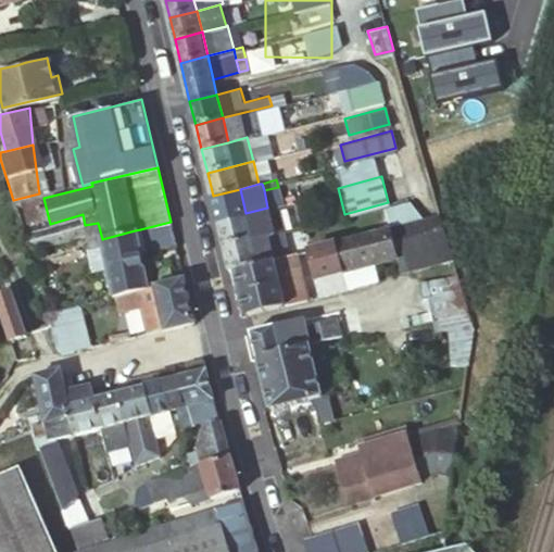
[(240,189),(213,196),(219,222),(246,213),(240,189)]
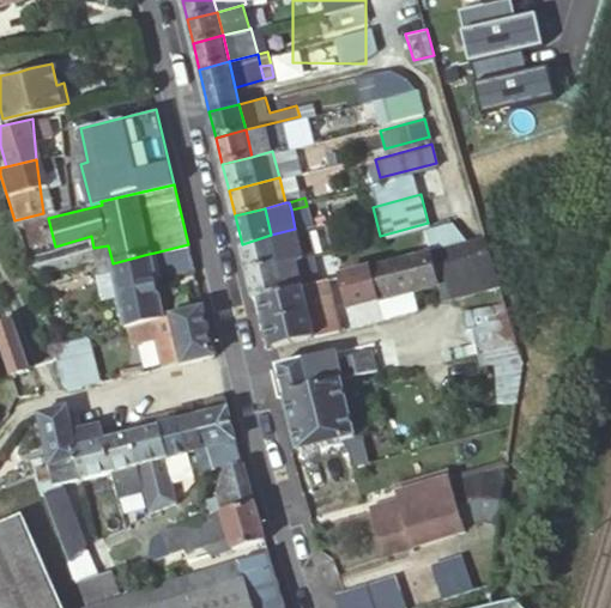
[(433,249),(469,238),(455,222),(427,230),(433,249)]
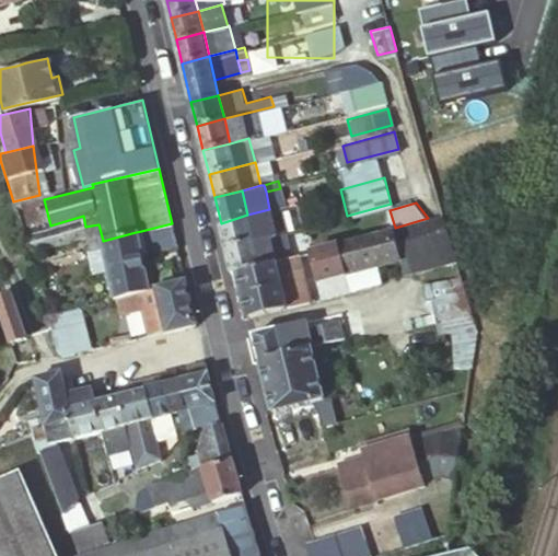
[(247,215),(221,223),(227,246),(253,240),(266,236),(262,221),(271,218),(269,209),(247,215)]
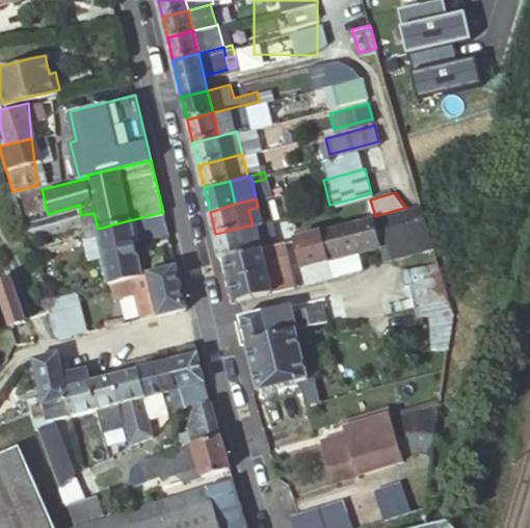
[(429,231),(421,203),(406,207),(375,216),(382,243),(429,231)]
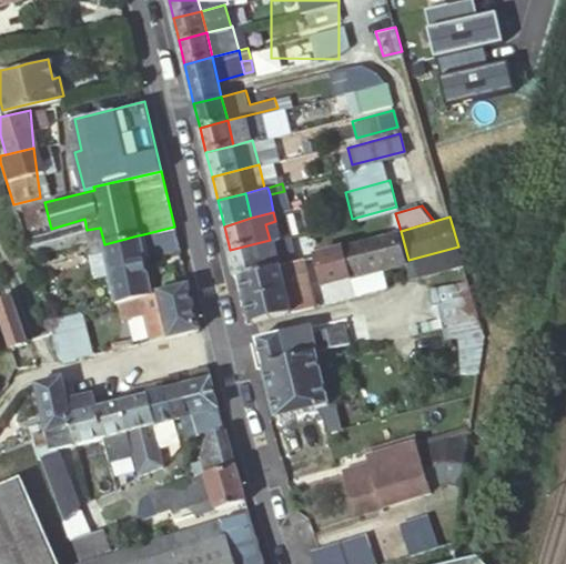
[(22,237),(29,255),(87,238),(91,251),(104,248),(104,247),(104,244),(100,228),(87,230),(84,219),(51,229),(22,237)]
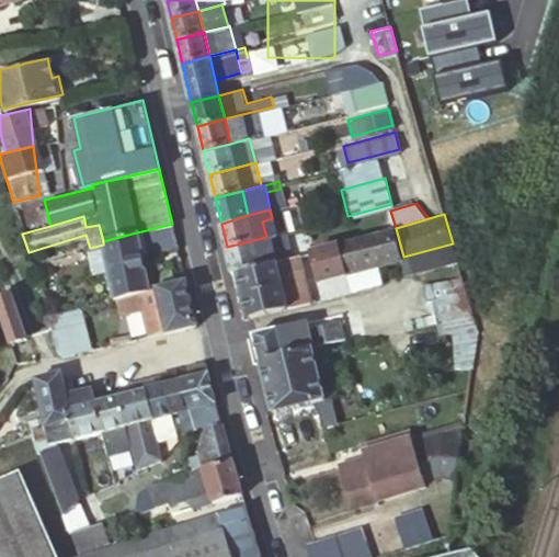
[(147,252),(177,245),(172,224),(141,231),(147,252)]
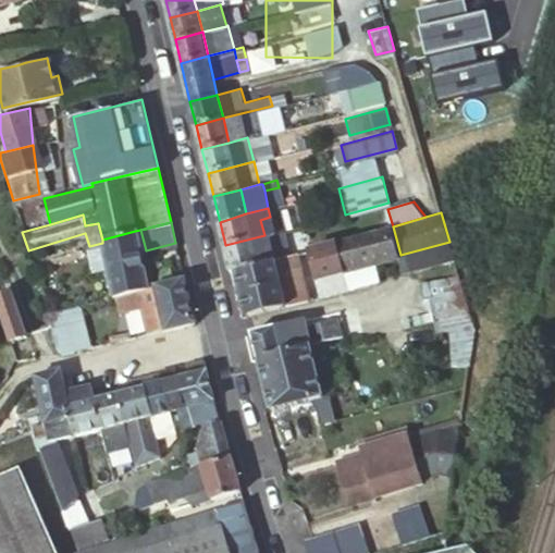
[(401,255),(393,226),(336,241),(344,270),(401,255)]
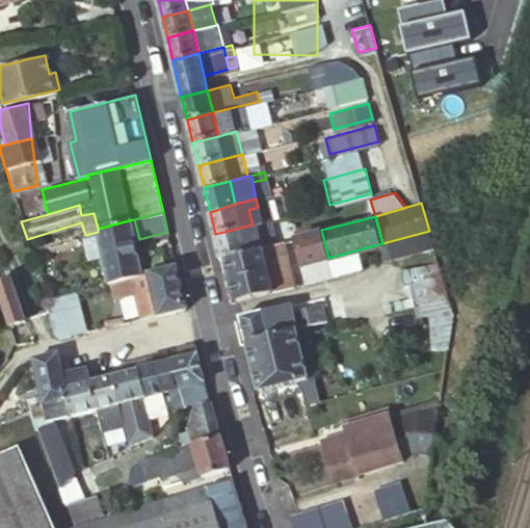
[(140,271),(141,271),(129,220),(98,229),(98,231),(98,232),(108,281),(109,281),(140,271)]
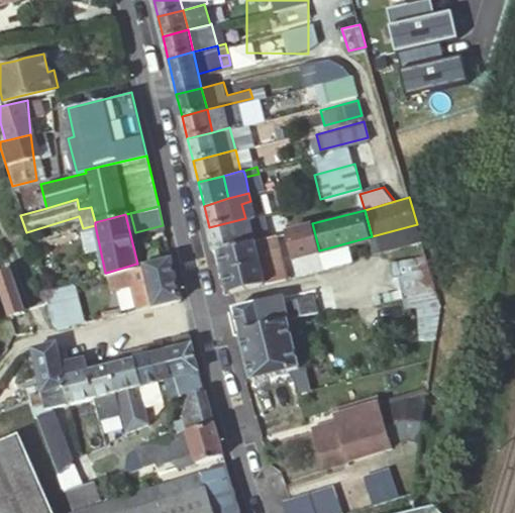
[(259,215),(245,218),(251,239),(265,236),(259,215)]
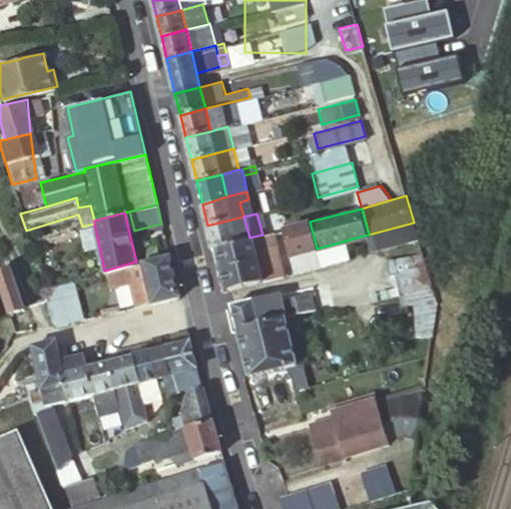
[(249,237),(243,216),(231,219),(236,241),(249,237)]
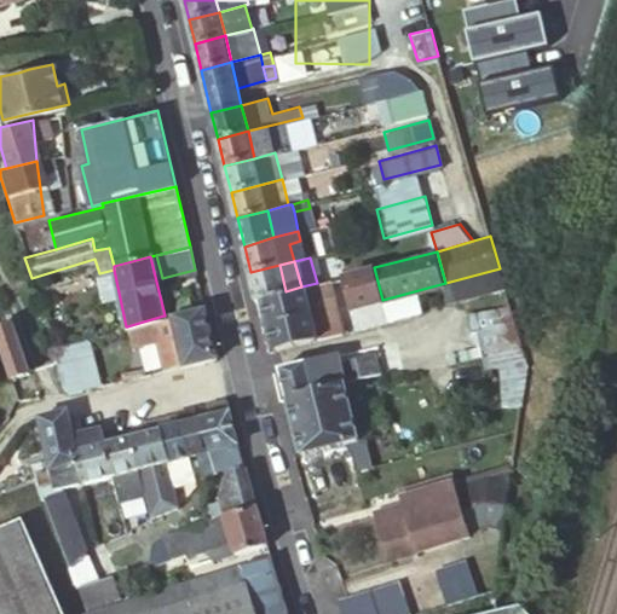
[(280,265),(251,272),(257,299),(263,297),(286,291),(280,265)]
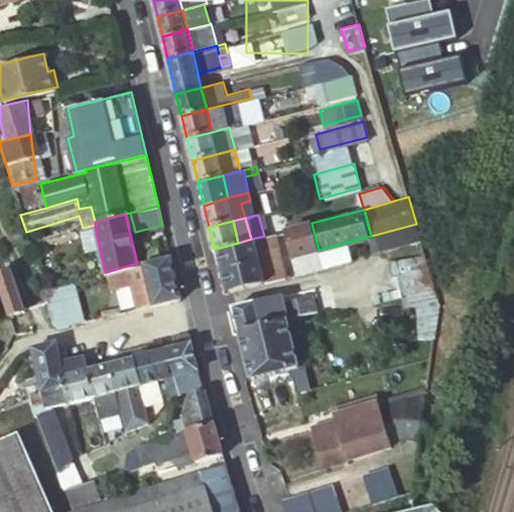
[(318,250),(311,223),(285,230),(290,251),(292,257),(318,250)]
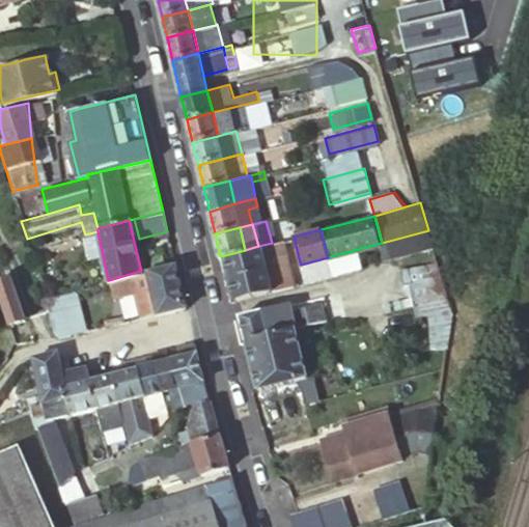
[(272,243),(258,246),(263,268),(288,261),(283,240),(272,243)]
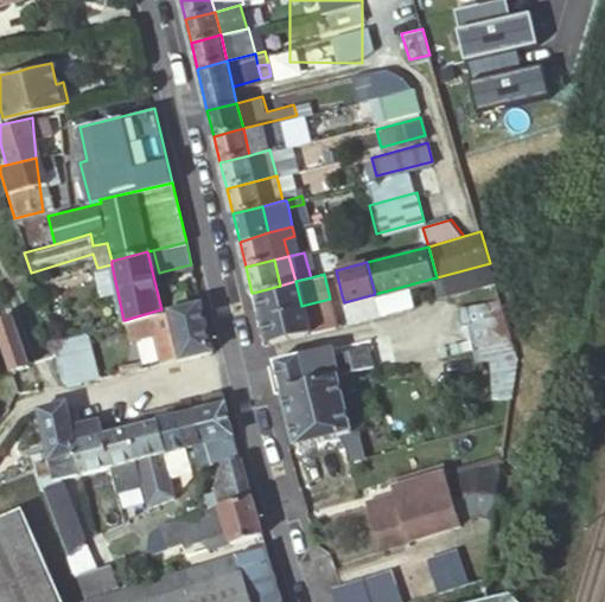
[(280,286),(258,292),(263,315),(301,306),(295,281),(280,286)]
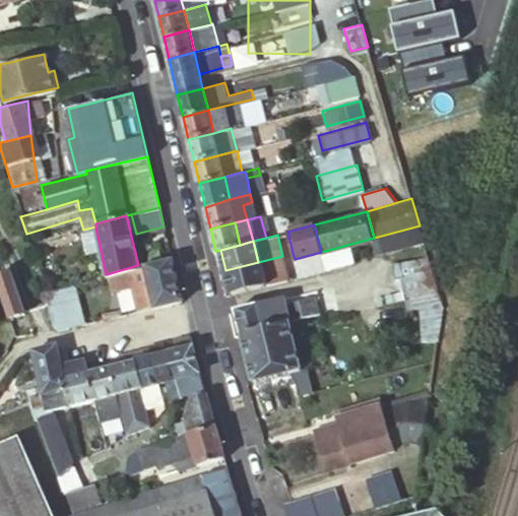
[(431,266),(426,251),(392,260),(396,275),(401,274),(431,266)]
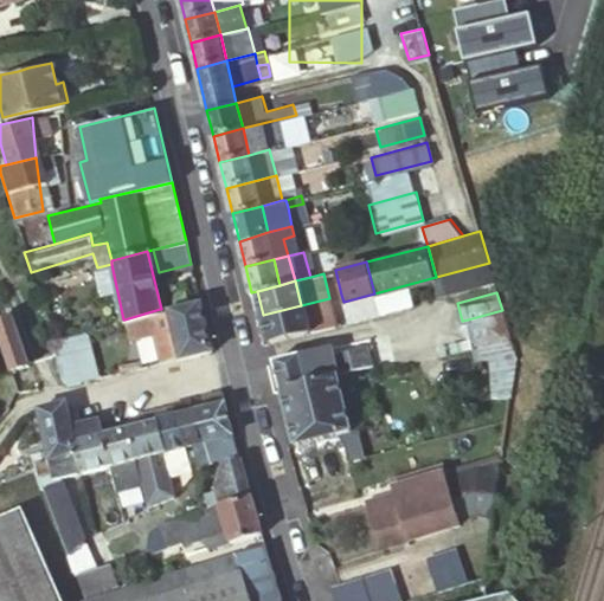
[(329,298),(301,305),(308,331),(336,324),(329,298)]
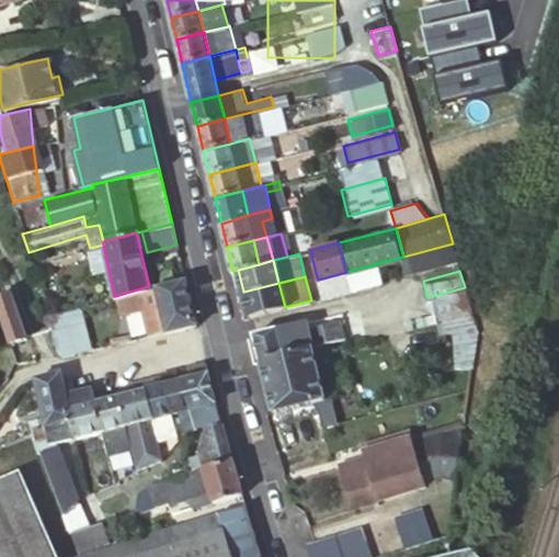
[(46,292),(53,291),(49,277),(43,280),(46,292)]
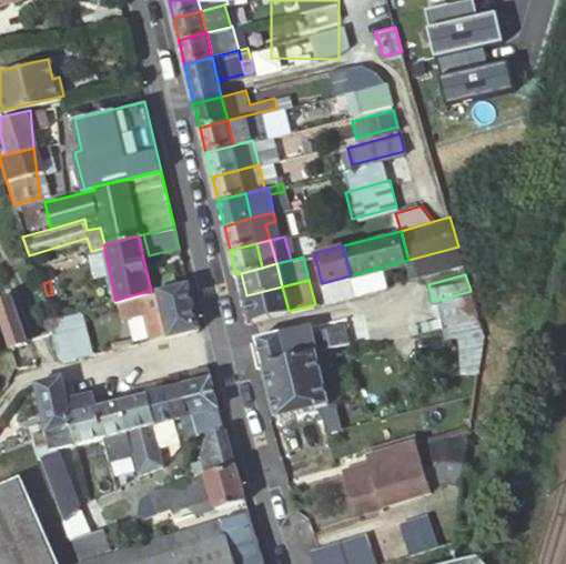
[(168,334),(198,328),(187,281),(151,290),(150,290),(154,313),(158,313),(160,328),(165,326),(168,334)]
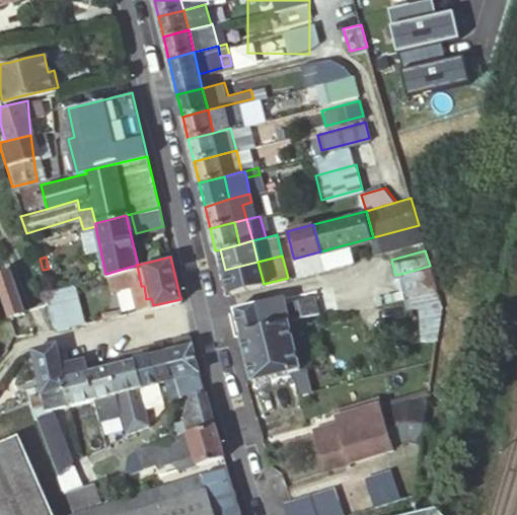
[(225,270),(230,293),(264,284),(257,262),(225,270)]
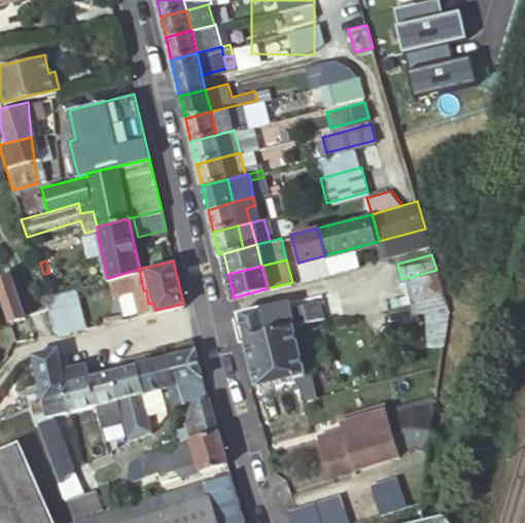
[(138,314),(155,310),(153,303),(148,304),(146,290),(143,290),(139,269),(108,278),(113,294),(132,290),(138,314)]
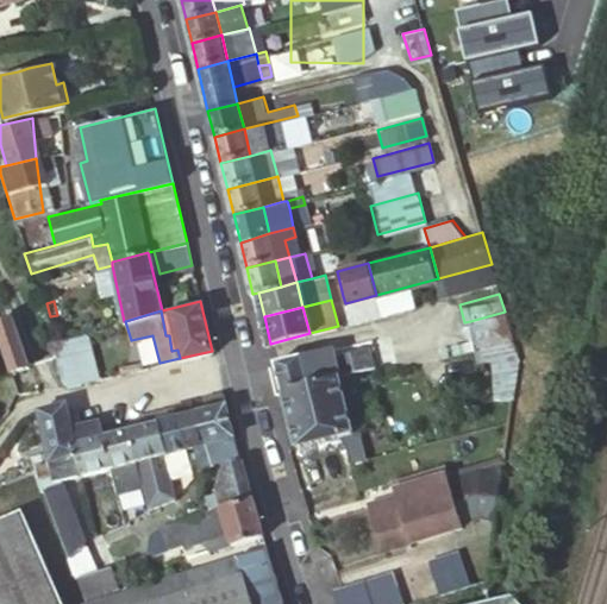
[(508,326),(505,312),(470,321),(474,335),(508,326)]
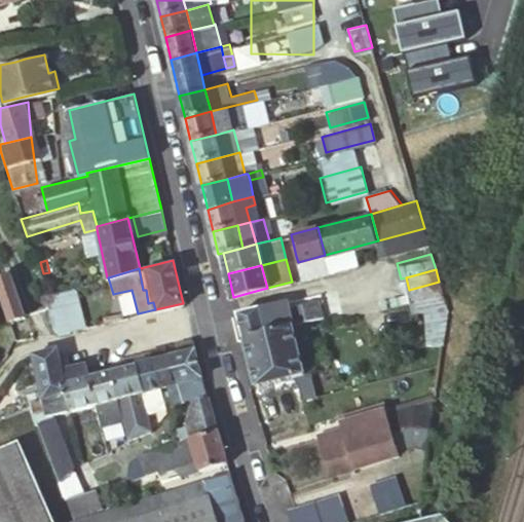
[(0,299),(7,321),(25,315),(9,273),(0,275),(0,299)]
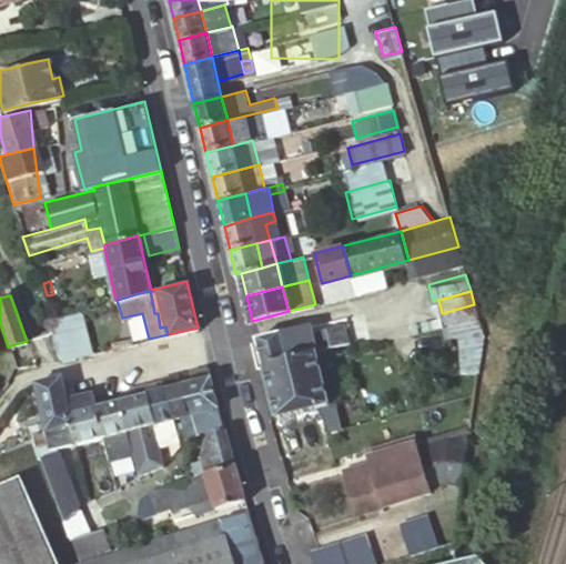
[(48,319),(60,359),(93,352),(81,310),(48,319)]
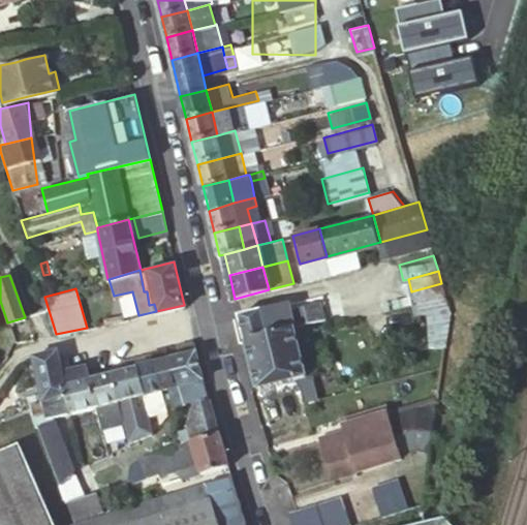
[(410,297),(409,290),(388,296),(389,302),(409,297),(410,297)]
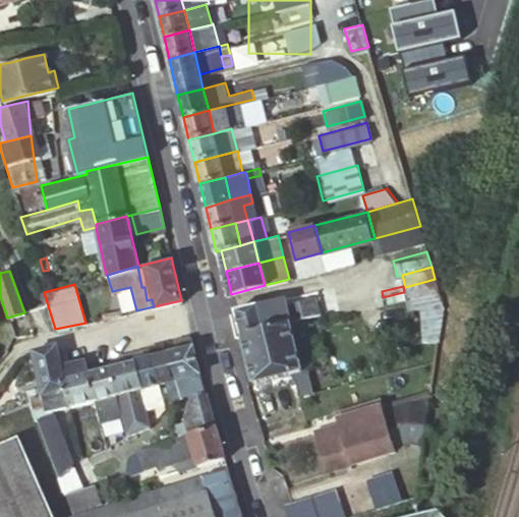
[(387,310),(406,304),(403,292),(383,297),(387,310)]
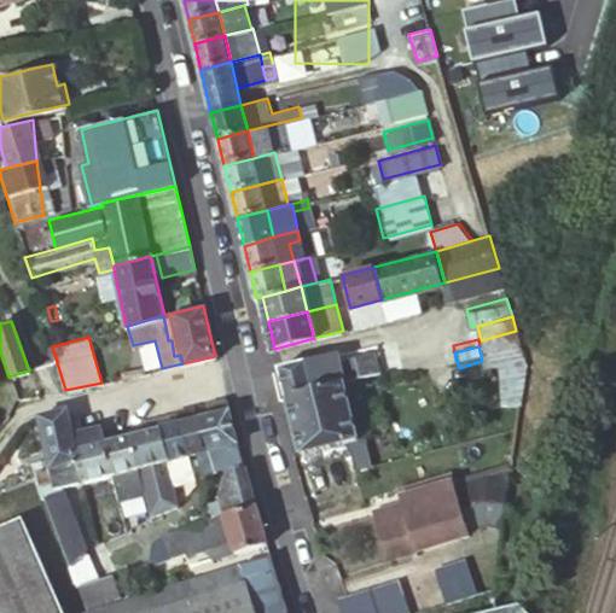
[(338,352),(326,355),(333,384),(344,381),(346,381),(341,363),(338,352)]
